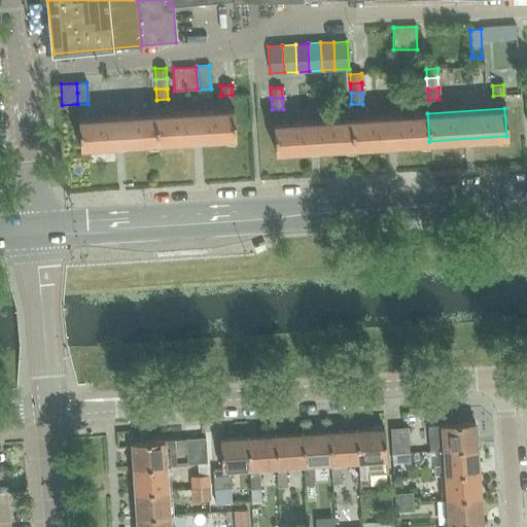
[(155,113),(157,140),(235,136),(233,109),(155,113)]
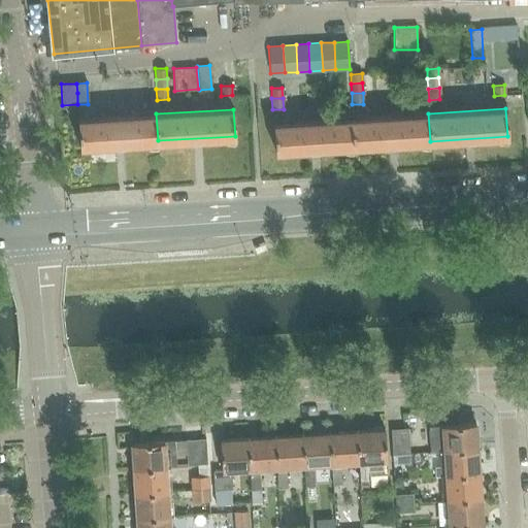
[(79,145),(158,140),(156,113),(78,119),(79,145)]
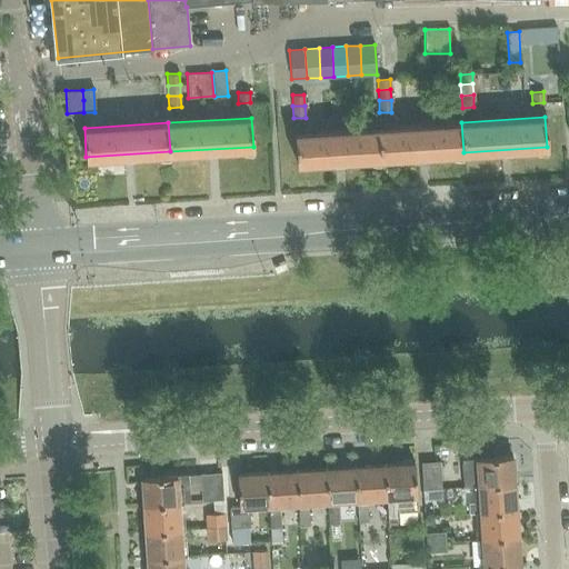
[(380,157),(463,152),(461,122),(379,128),(380,157)]
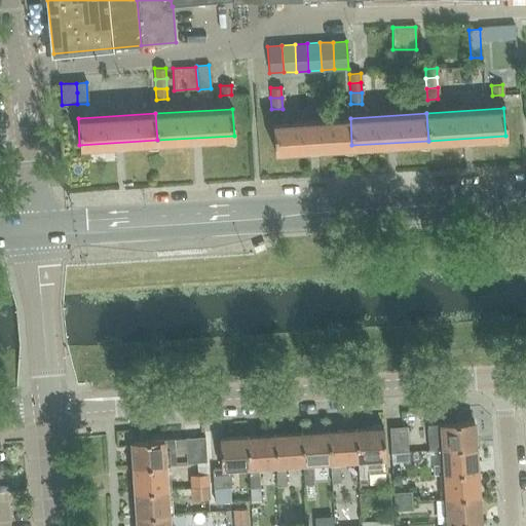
[(274,150),(351,145),(350,118),(272,123),(274,150)]
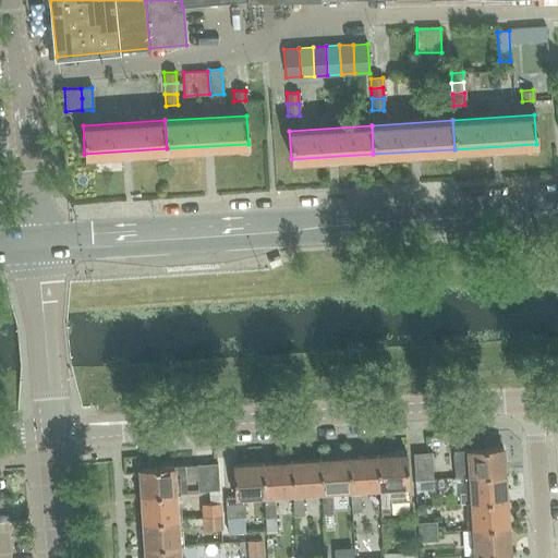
[(455,477),(470,476),(505,474),(502,447),(453,450),(455,477)]
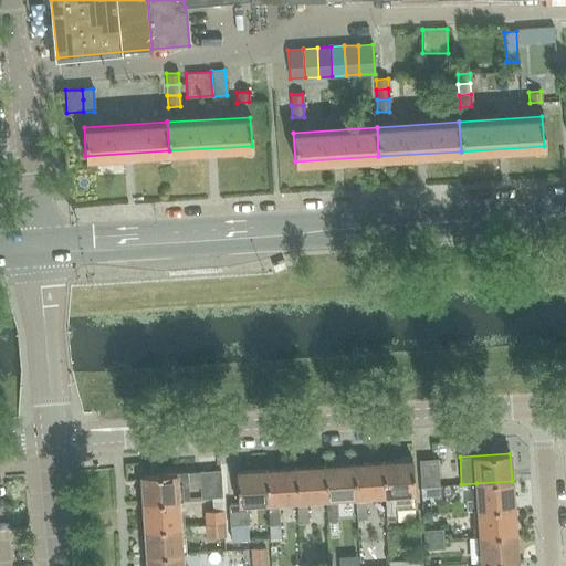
[(420,486),(439,485),(438,459),(419,460),(420,486)]
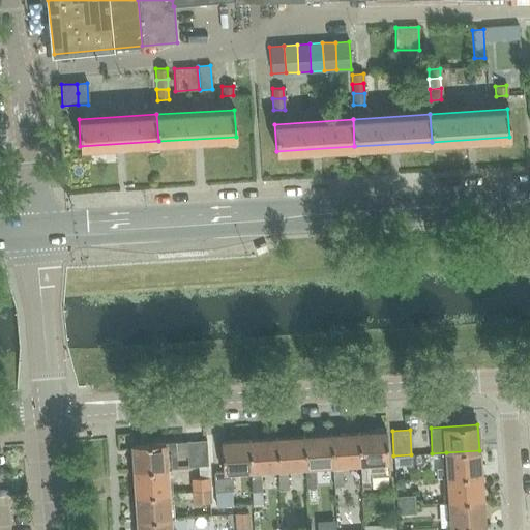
[(389,475),(388,458),(386,431),(358,433),(360,463),(359,463),(361,486),(372,484),(371,476),(389,475)]
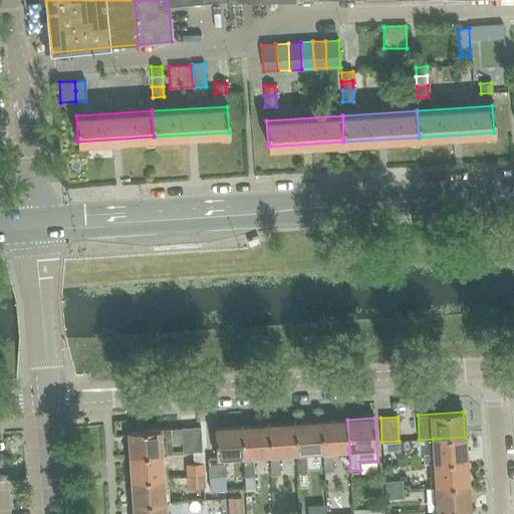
[(347,420),(321,422),(323,451),(348,449),(349,449),(347,420)]
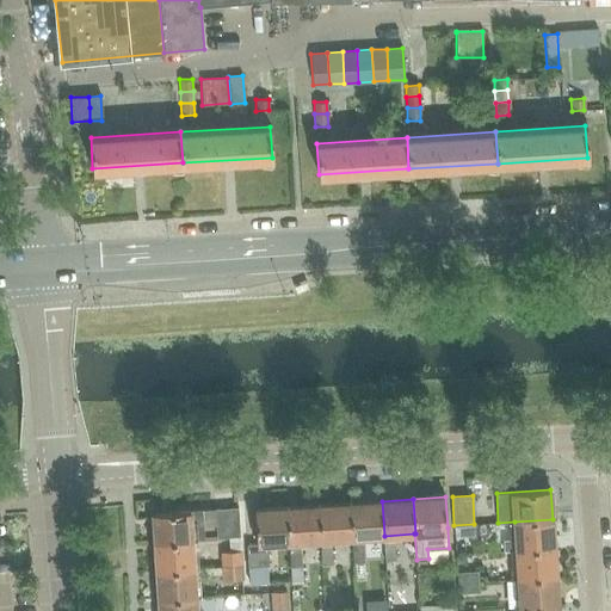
[(382,501),(350,504),(352,538),(352,547),(353,563),(364,562),(363,549),(362,537),(383,536),(384,536),(382,501)]
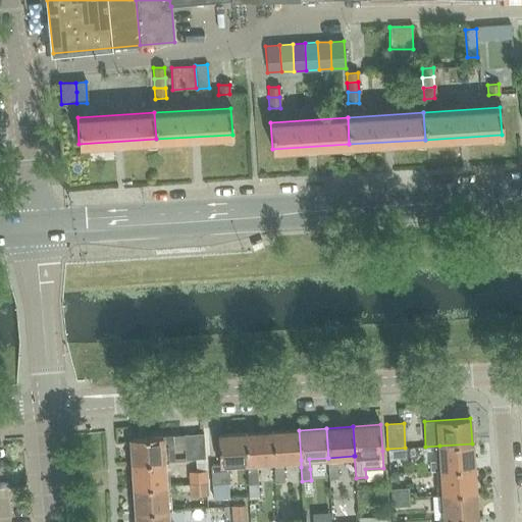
[(299,430),(272,431),(273,462),(301,460),(299,430)]
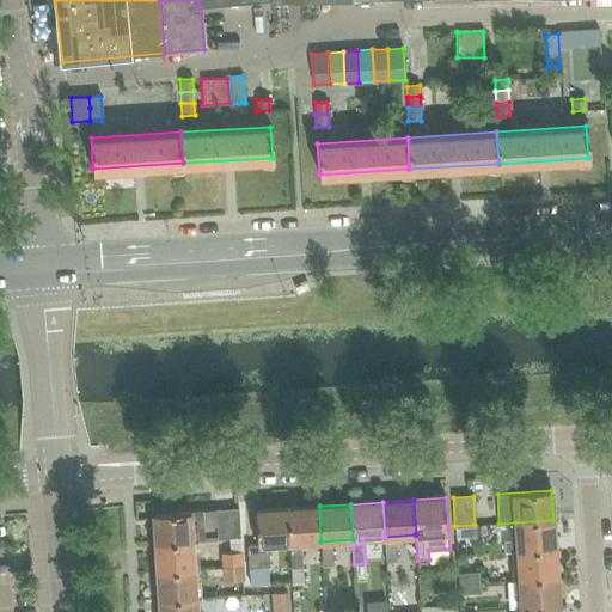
[(319,506),(287,508),(289,543),(289,551),(291,552),(292,568),(291,568),(292,582),(303,582),(301,567),(301,554),(300,554),(300,543),(320,542),(319,506)]
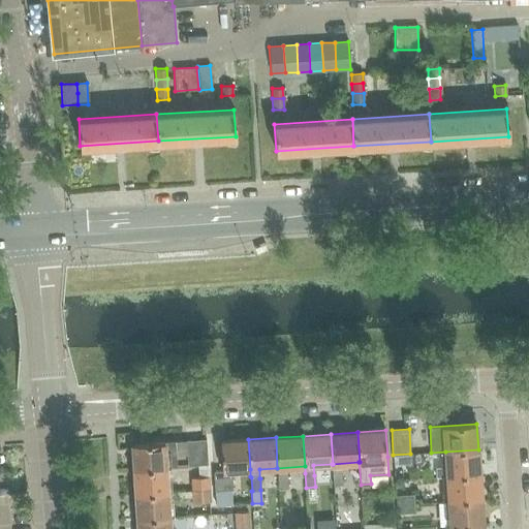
[(187,450),(207,449),(206,439),(186,440),(187,450)]
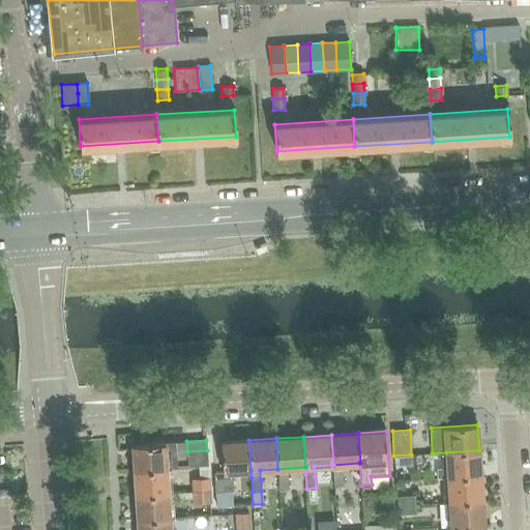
[(214,472),(213,472),(214,483),(215,492),(233,491),(232,471),(251,470),(248,440),(221,442),(223,472),(214,472)]
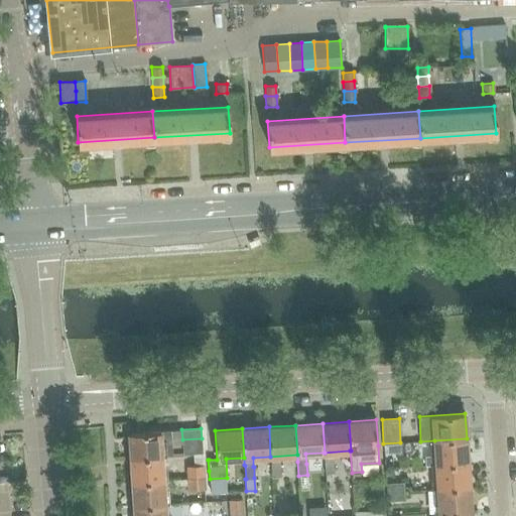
[(162,444),(171,444),(170,430),(127,432),(127,434),(129,434),(130,457),(129,457),(129,458),(162,456),(162,444)]
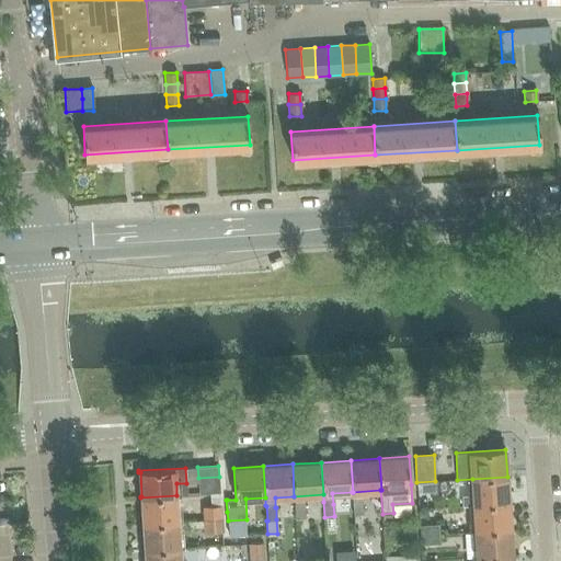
[(473,505),(508,503),(507,477),(472,479),(473,494),(461,495),(461,506),(473,505)]
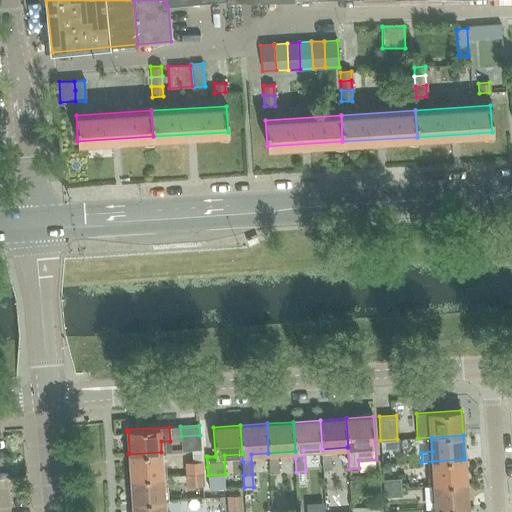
[(380,440),(381,449),(398,448),(397,439),(380,440)]
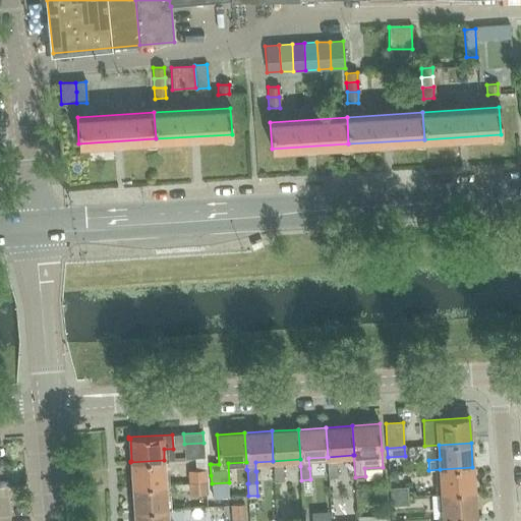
[(169,464),(169,459),(164,460),(130,462),(130,463),(131,463),(132,471),(130,471),(130,473),(132,473),(133,485),(131,485),(131,486),(170,483),(166,483),(165,464),(169,464)]
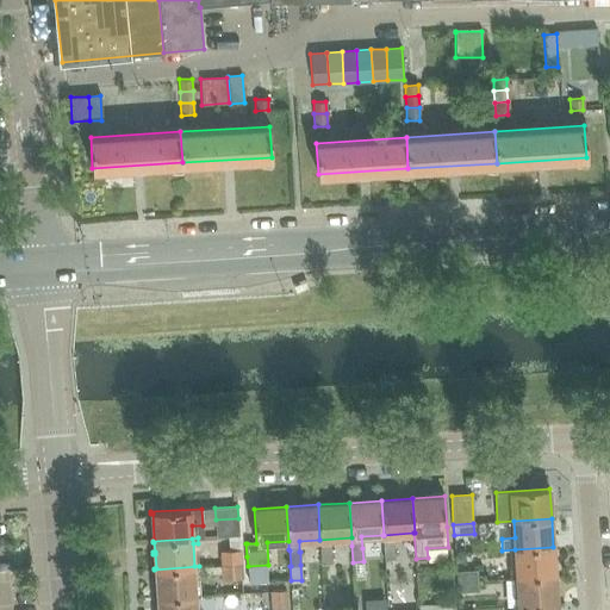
[(394,546),(384,543),(385,560),(396,559),(394,546)]
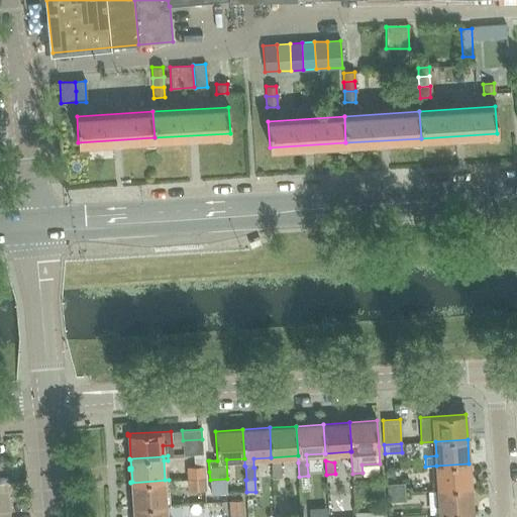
[(438,490),(471,488),(469,463),(436,466),(438,490)]
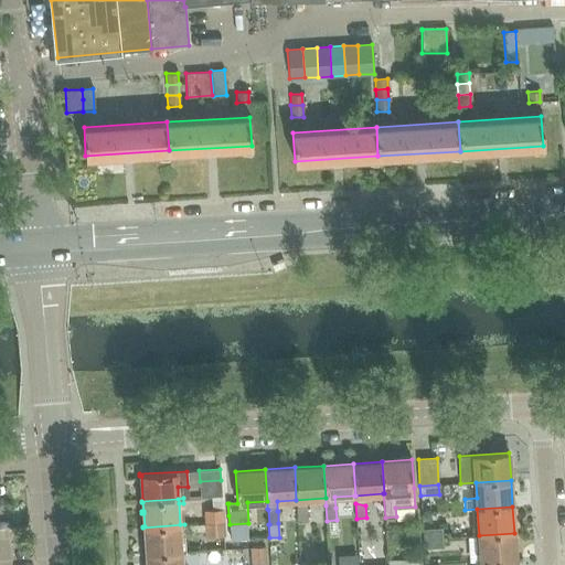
[(307,509),(297,508),(298,522),(308,522),(307,509)]
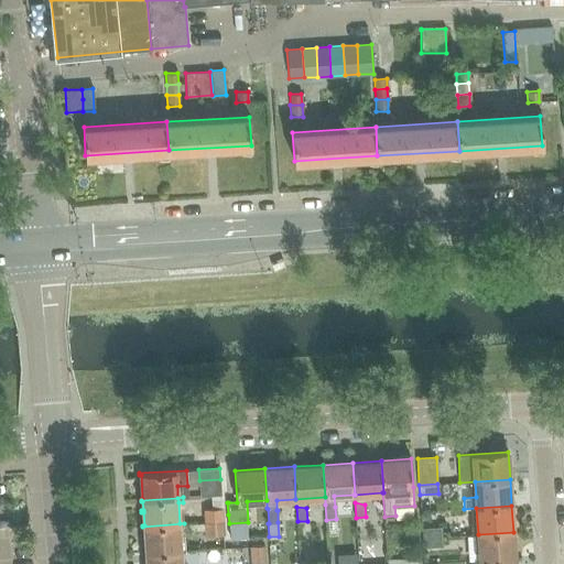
[(205,523),(223,522),(221,509),(204,510),(205,523)]
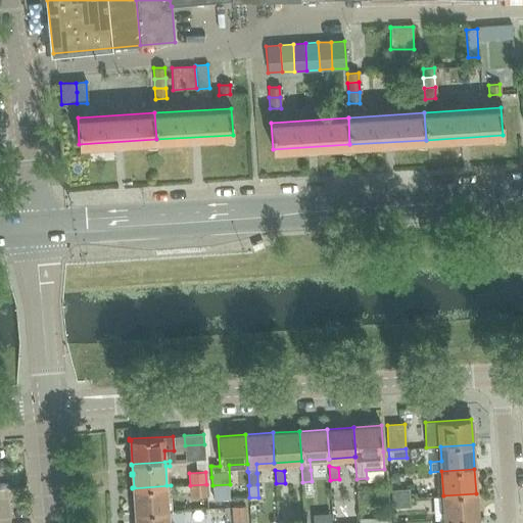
[(191,497),(207,496),(206,484),(190,485),(191,497)]
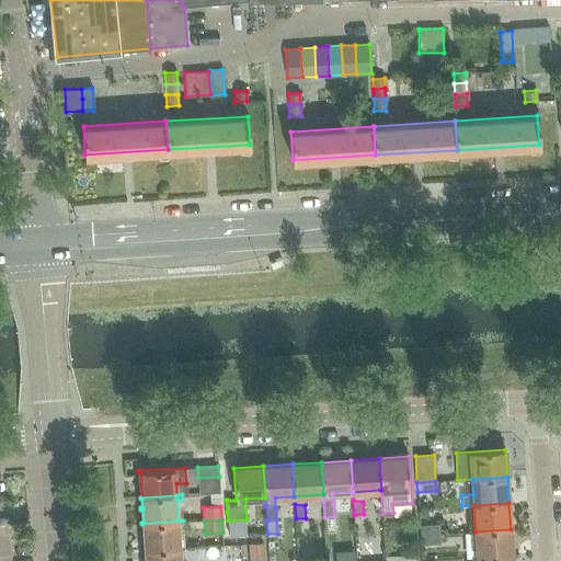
[(144,550),(185,547),(180,547),(179,526),(183,526),(183,521),(141,524),(141,525),(144,525),(145,549),(144,549),(144,550)]
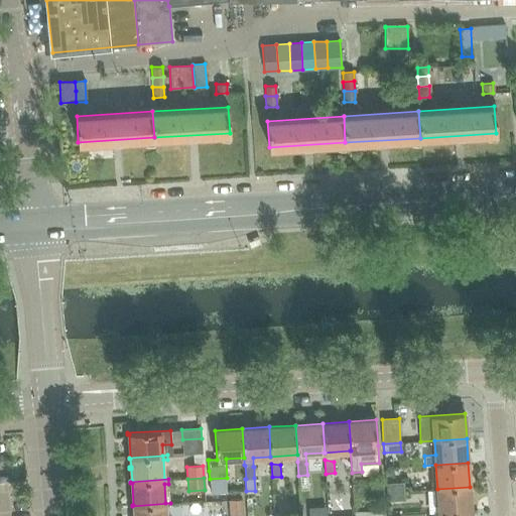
[(387,492),(404,491),(403,483),(386,484),(387,492)]
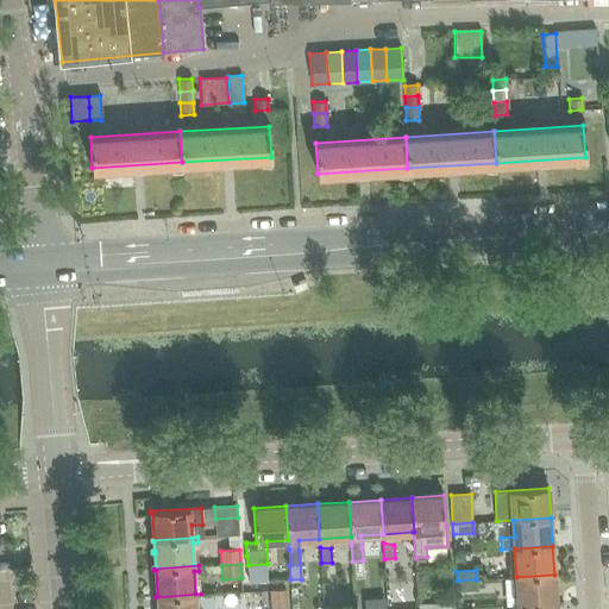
[(519,606),(556,603),(554,575),(516,577),(519,606)]
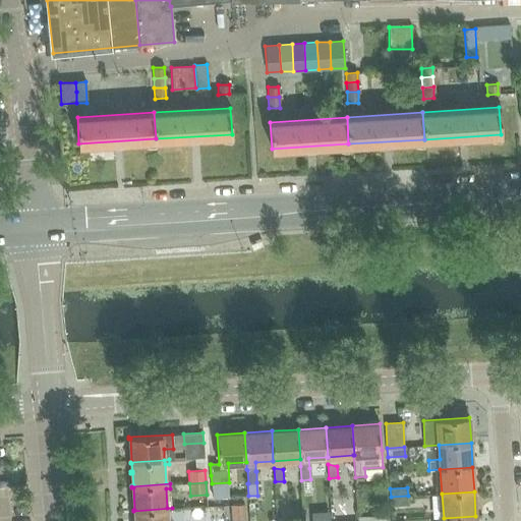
[(391,497),(391,506),(408,505),(408,496),(391,497)]
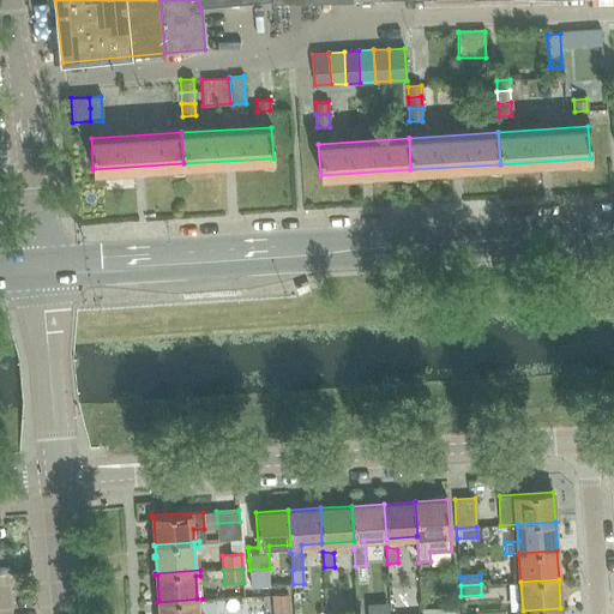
[(269,613),(289,613),(288,594),(268,595),(269,613)]
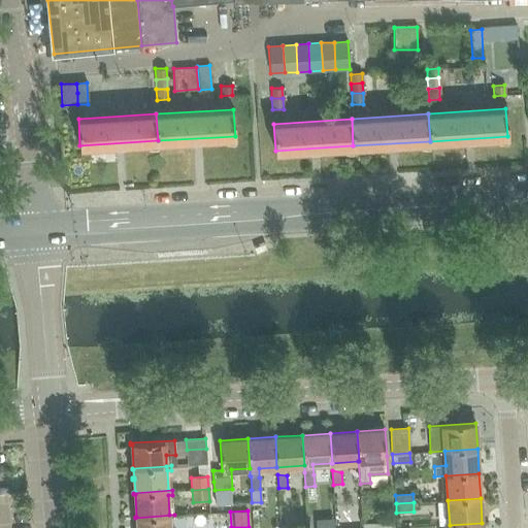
[(169,527),(169,520),(174,520),(174,515),(135,518),(135,519),(136,519),(137,527),(136,527),(135,527),(169,527)]
